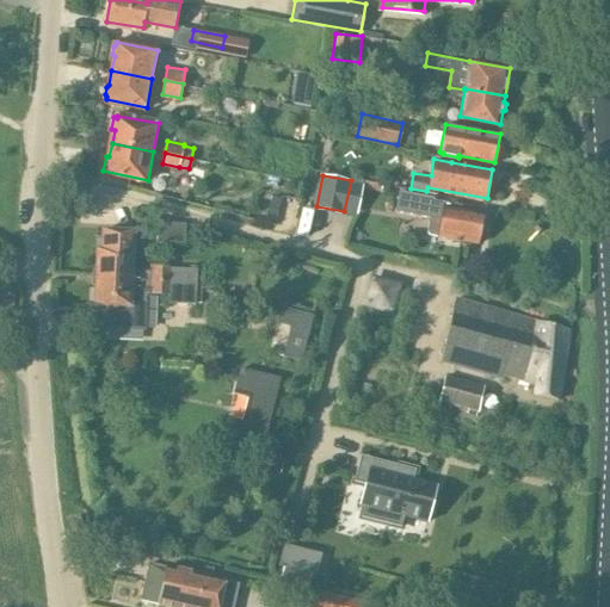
[(484,214),(461,209),(461,205),(433,199),(433,197),(400,191),(398,210),(431,216),(429,230),(430,233),(439,234),(438,235),(479,242),(484,214)]
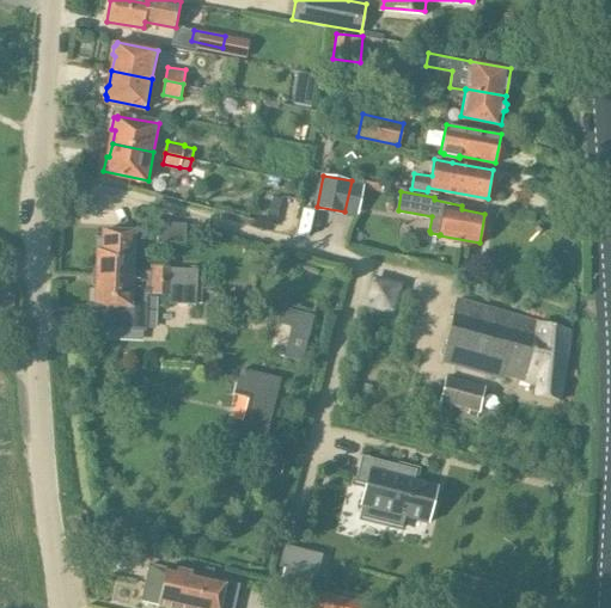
[(189,240),(189,220),(164,221),(164,240),(189,240)]
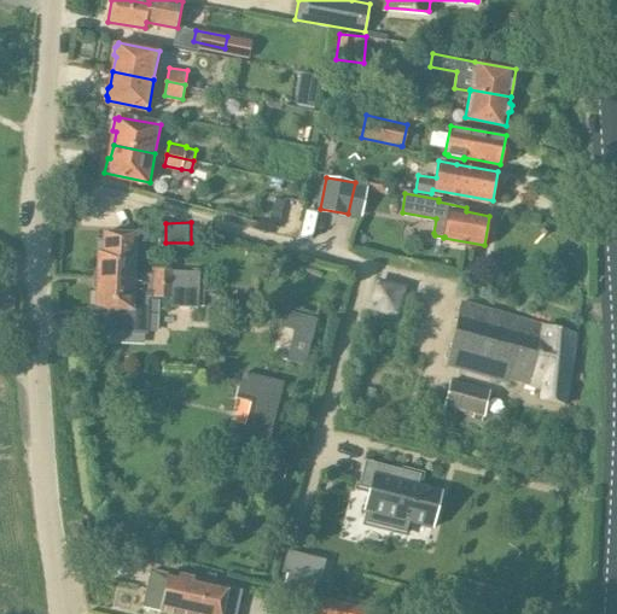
[(99,251),(98,279),(153,282),(155,272),(137,272),(135,272),(137,232),(104,231),(104,251),(99,251)]
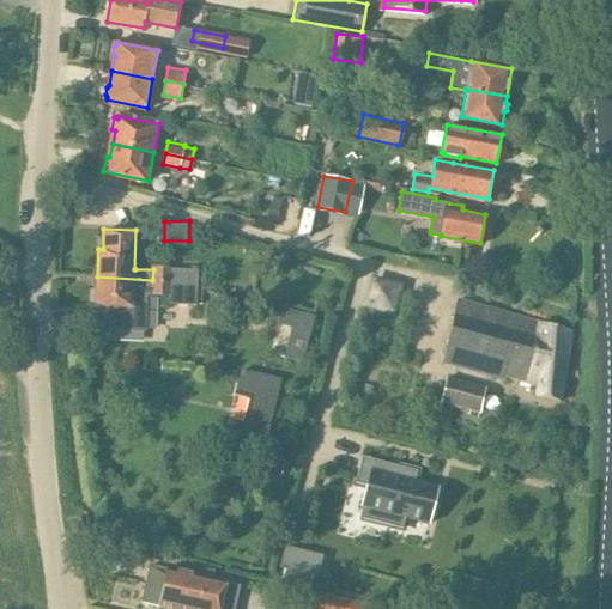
[(153,269),(152,280),(198,282),(198,268),(153,267),(153,269)]
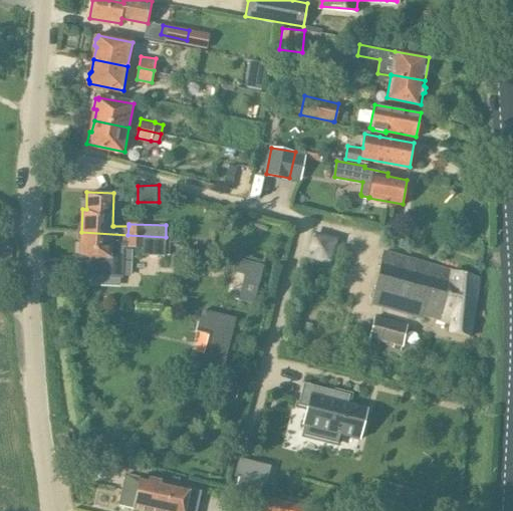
[(316,231),(309,256),(333,262),(340,237),(316,231)]
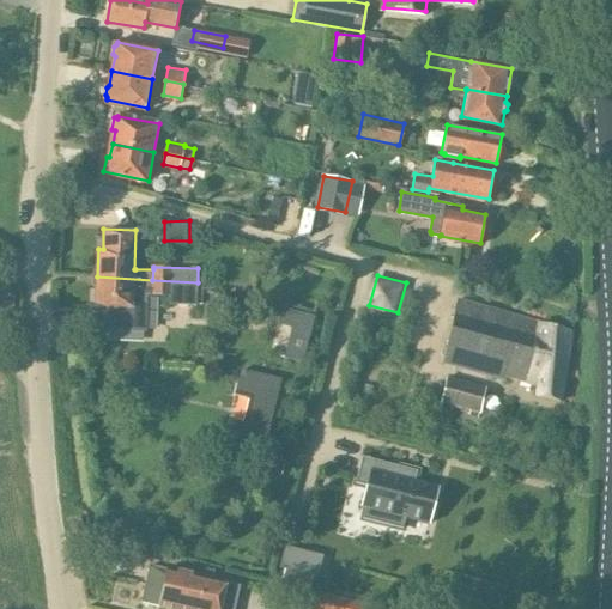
[(97,276),(96,304),(97,304),(96,315),(96,327),(145,329),(146,292),(152,292),(152,280),(97,276)]
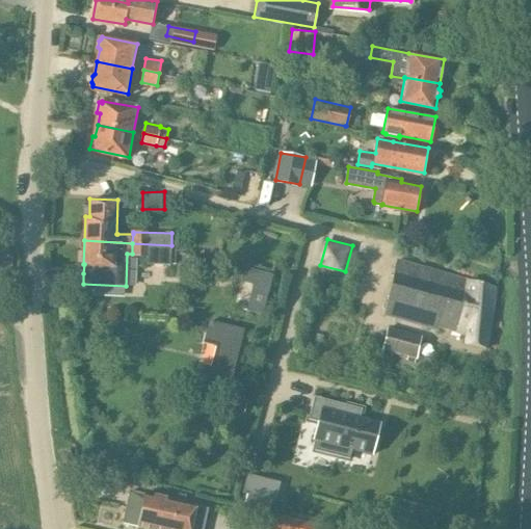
[(132,254),(132,255),(147,256),(147,263),(170,264),(170,257),(170,253),(171,245),(132,243),(132,254)]
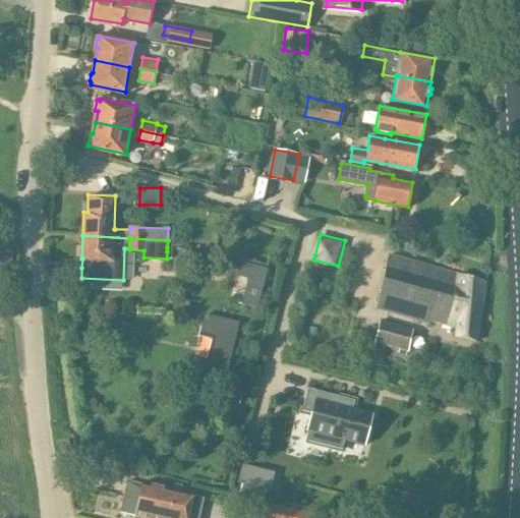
[(281,247),(278,259),(279,259),(286,261),(289,248),(282,247),(281,247)]
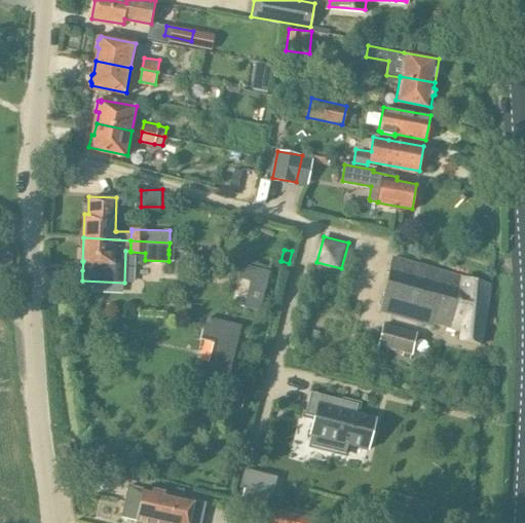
[(392,255),(380,307),(379,309),(434,325),(435,323),(452,328),(460,331),(459,338),(481,344),(490,284),(459,273),(392,255)]
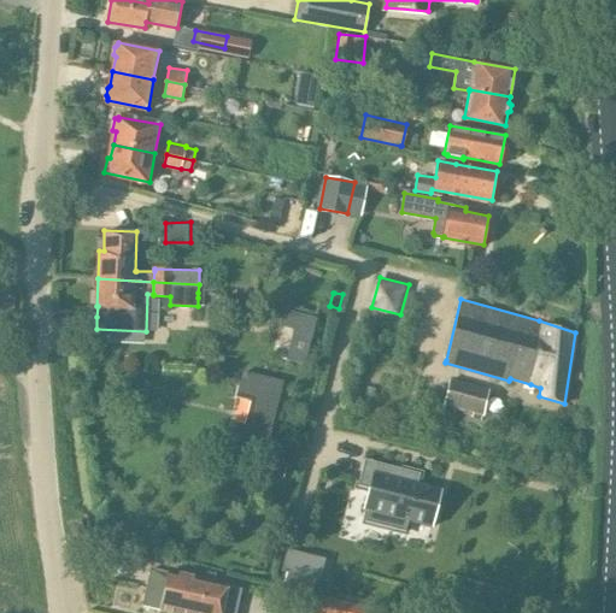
[(285,308),(281,323),(297,328),(288,359),(305,364),(317,317),(285,308)]
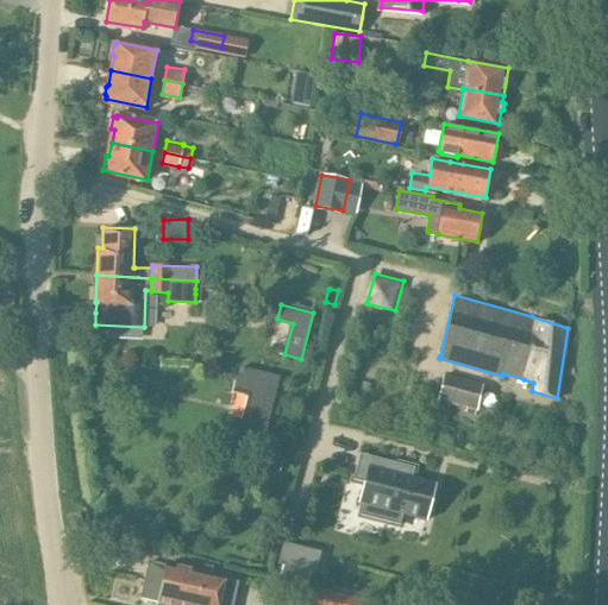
[(240,366),(236,386),(254,391),(243,435),(263,440),(279,376),(240,366)]
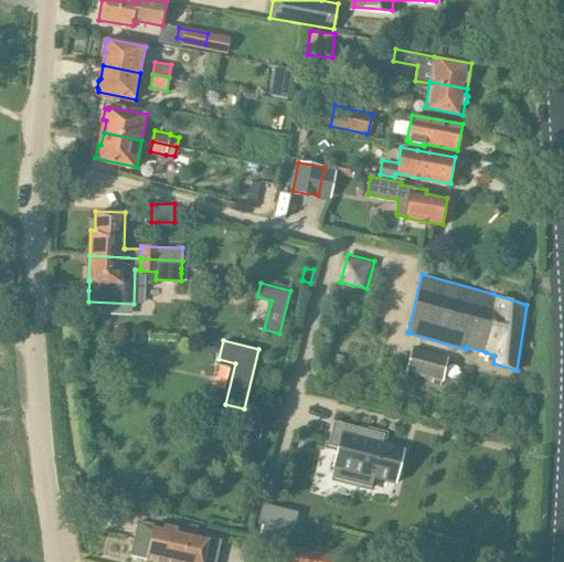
[(447,356),(412,347),(406,370),(442,379),(447,356)]
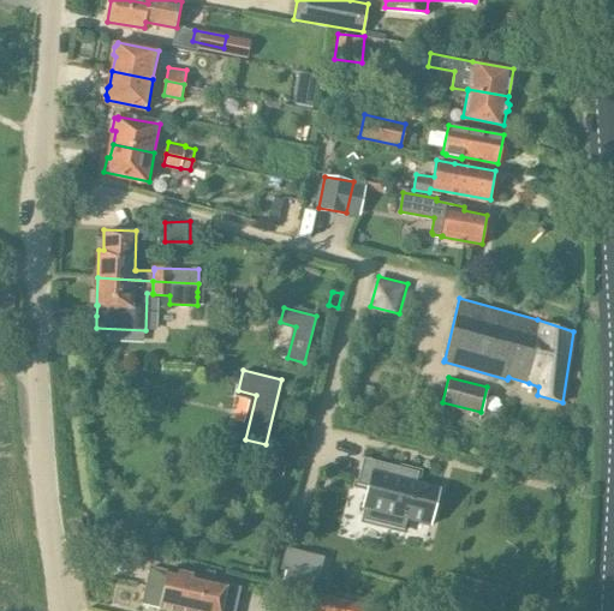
[(268,451),(263,469),(281,474),(286,455),(268,451)]
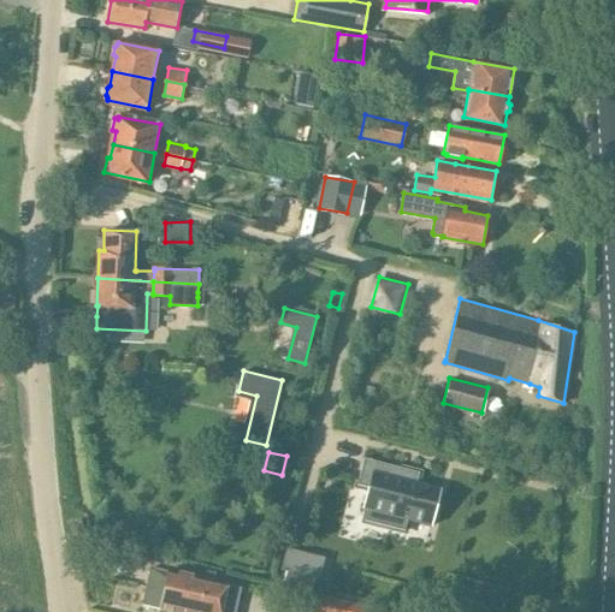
[(358,485),(372,488),(365,521),(404,530),(408,518),(431,524),(441,488),(417,483),(419,471),(365,458),(358,485)]
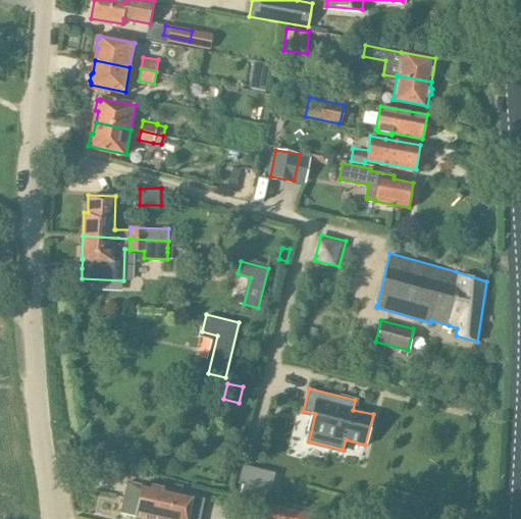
[(61,442),(63,450),(70,449),(69,440),(61,442)]
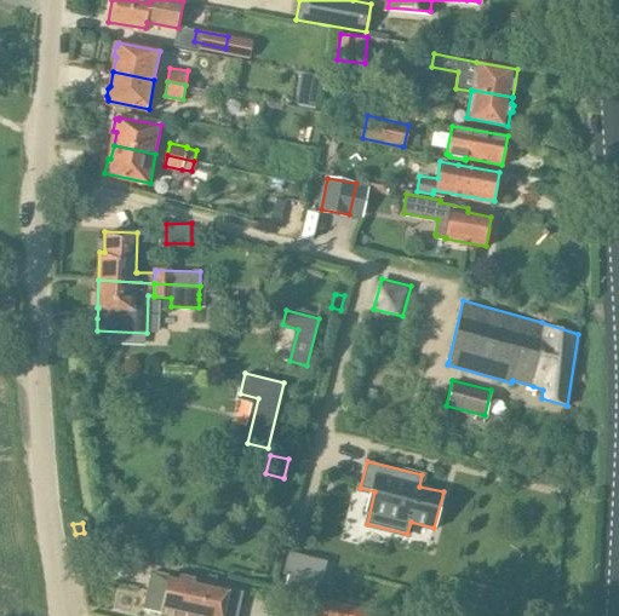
[(290,552),(285,573),(321,581),(326,562),(290,552)]
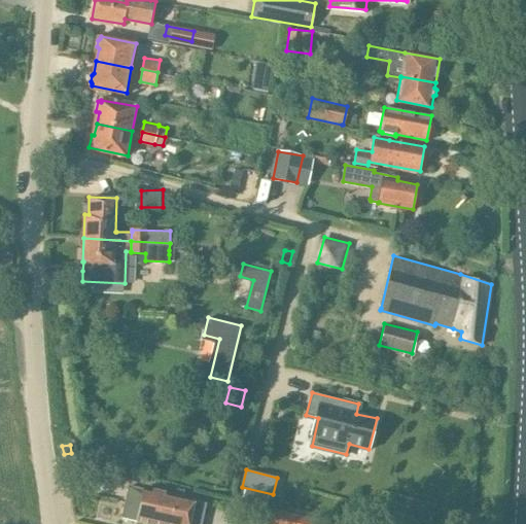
[(125,498),(121,517),(136,520),(153,523),(187,523),(194,499),(181,496),(183,489),(165,485),(163,492),(143,488),(143,489),(128,485),(125,498)]
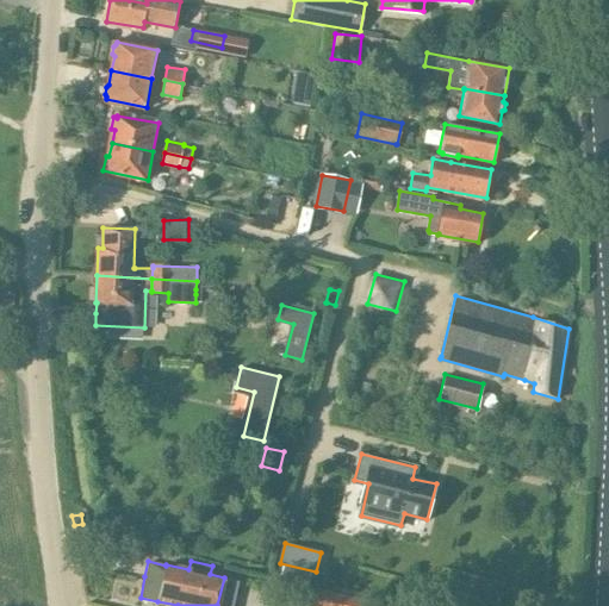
[(230,605),(235,605),(242,581),(232,580),(227,605),(230,605)]
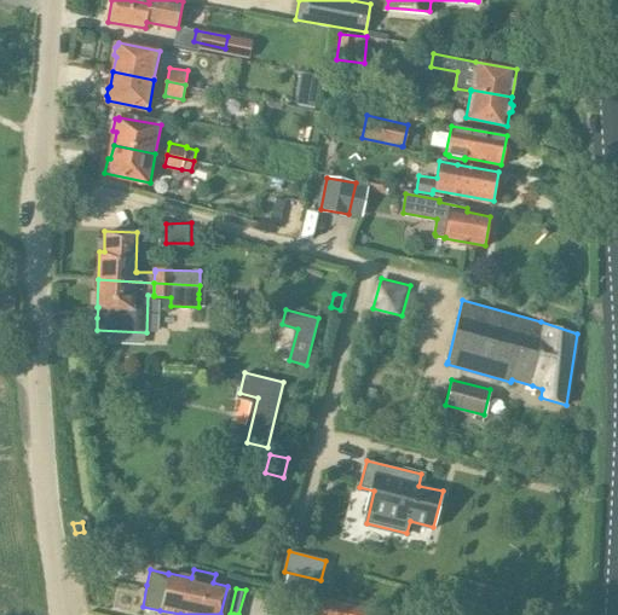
[(333,614),(335,608),(307,601),(305,613),(316,614),(333,614)]
